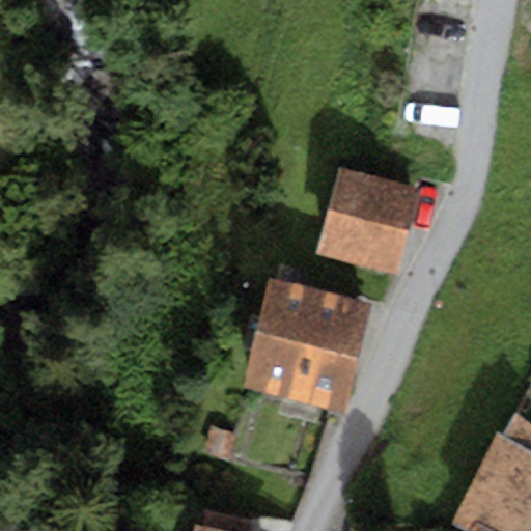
[(342,163),(315,247),(393,271),(419,187),(342,163)]
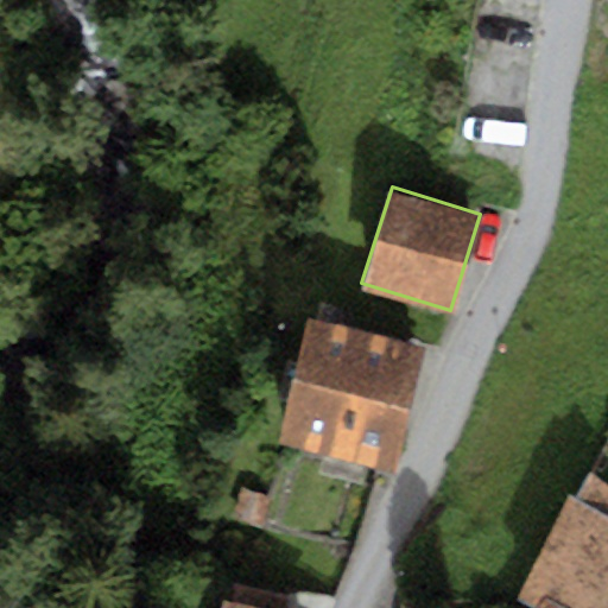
[(310,317),(278,442),(391,470),(422,346),(310,317)]
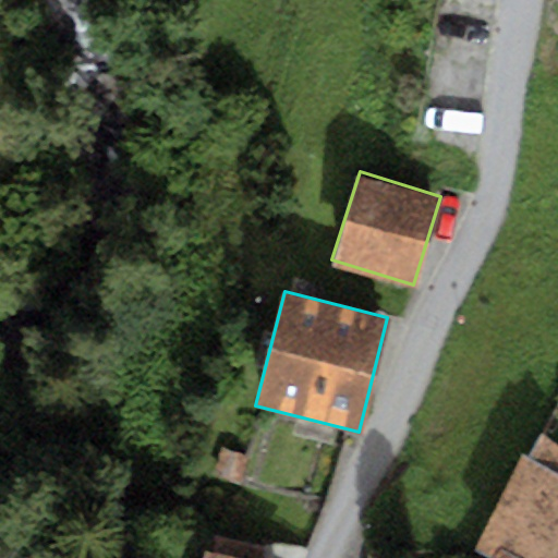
[(522,452),(477,548),(496,555),(504,557),(557,557),(557,444),(543,433),(529,458),(522,452)]
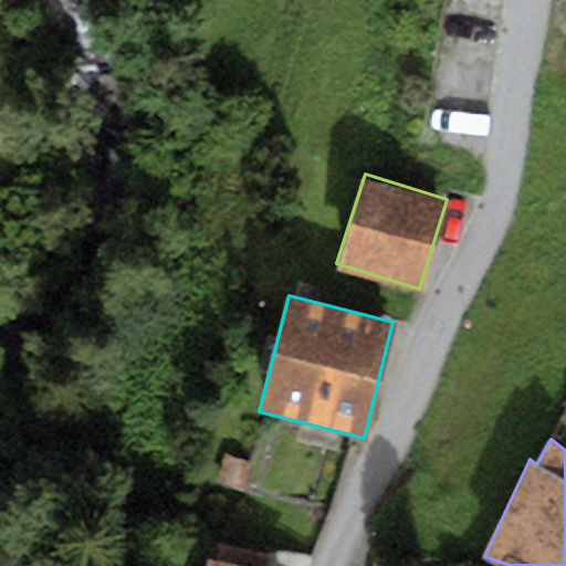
[(222,456),(213,481),(244,492),(253,468),(222,456)]
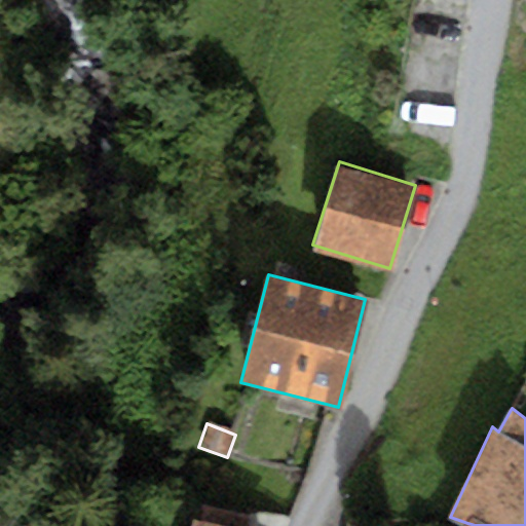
[(196,520),(193,520),(191,525),(249,525),(252,515),(199,503),(196,520)]
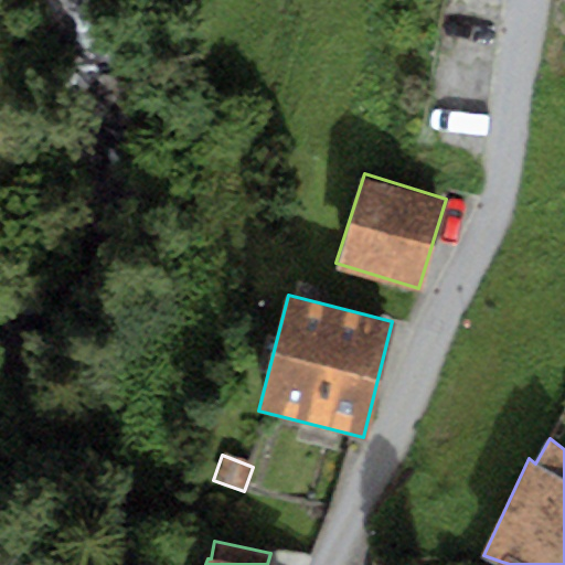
All buildings are outlined.
